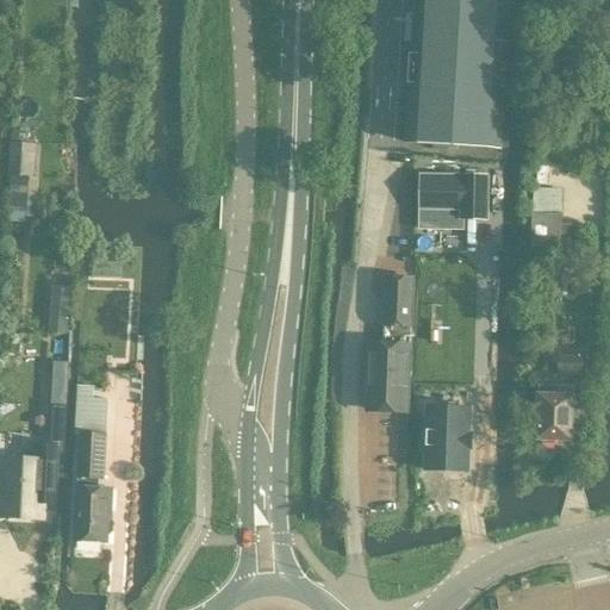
[(414,0),(406,142),(500,148),(509,0),(414,0)]
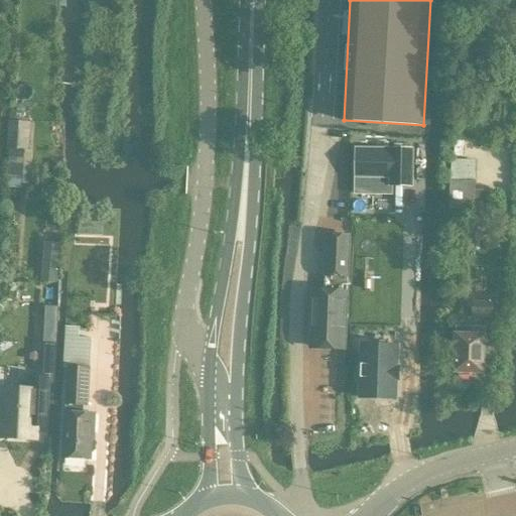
[(8,168),(8,175),(23,176),(32,177),(33,150),(24,150),(9,149),(8,168)]
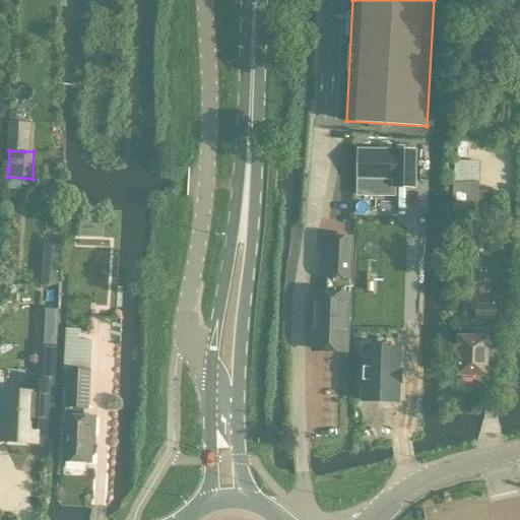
[(414,151),(356,150),(356,194),(390,195),(390,186),(414,187),(414,151)]
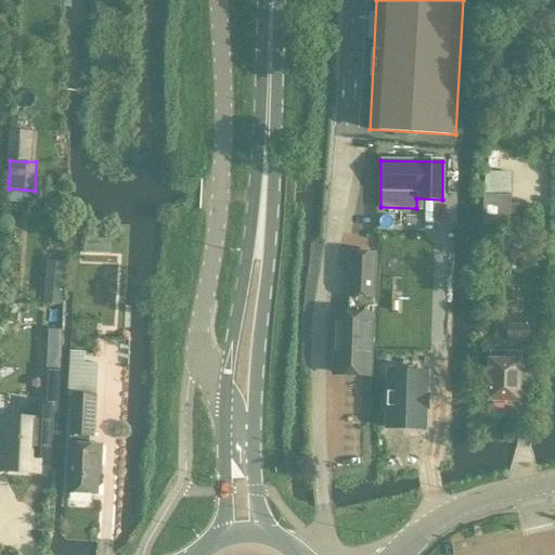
[(523,230),(523,206),(512,205),(512,172),(486,172),(486,195),(483,195),(482,227),(510,227),(510,230),(523,230)]
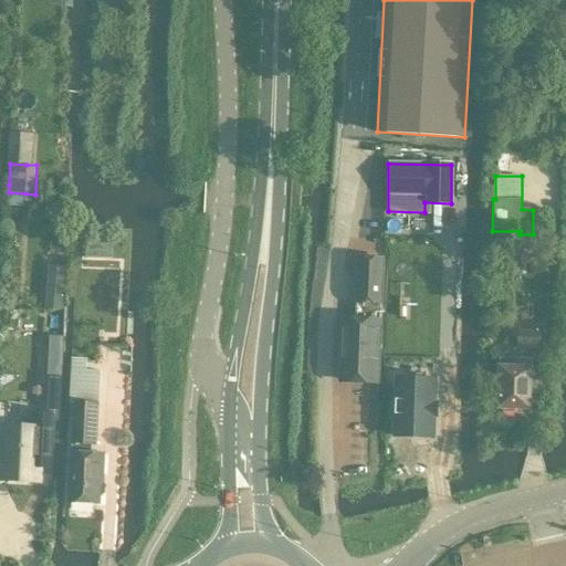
[(378,383),(379,338),(383,260),(358,259),(356,321),(343,320),(339,381),(378,383)]
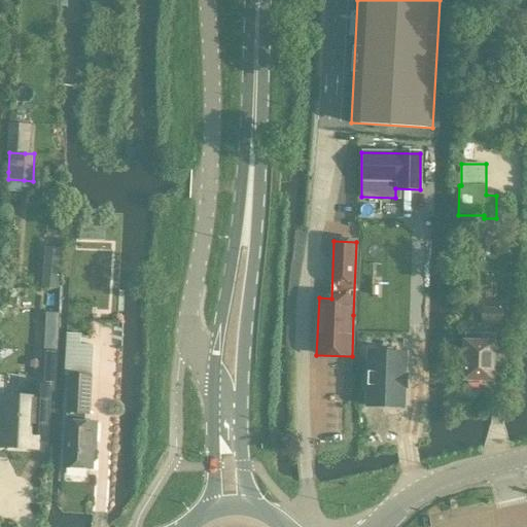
[(44,250),(42,287),(59,288),(61,251),(44,250)]
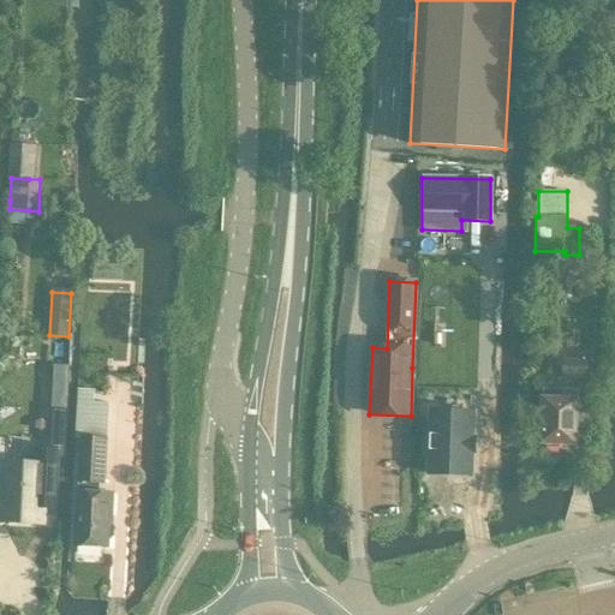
[(439,356),(425,356),(425,381),(439,381),(439,356)]
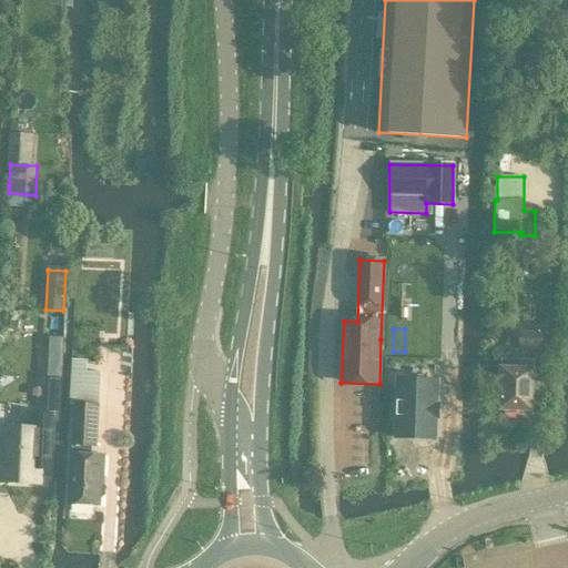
[(519,333),(519,350),(540,350),(541,334),(519,333)]
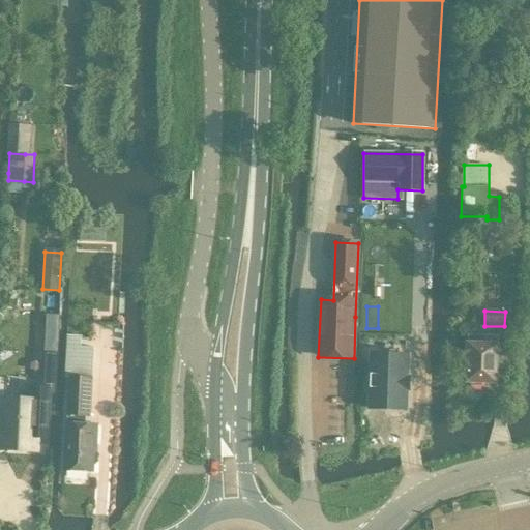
[(69,378),(64,470),(92,472),(94,445),(96,445),(97,425),(85,425),(86,416),(90,416),(93,348),(81,347),(81,336),(67,335),(65,378),(69,378)]
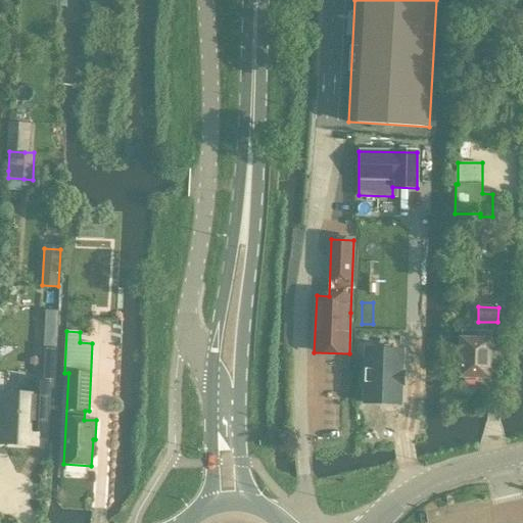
[(461,332),(460,376),(462,376),(464,380),(473,380),(476,380),(479,377),(486,377),(490,377),(492,333),(487,333),(461,332)]
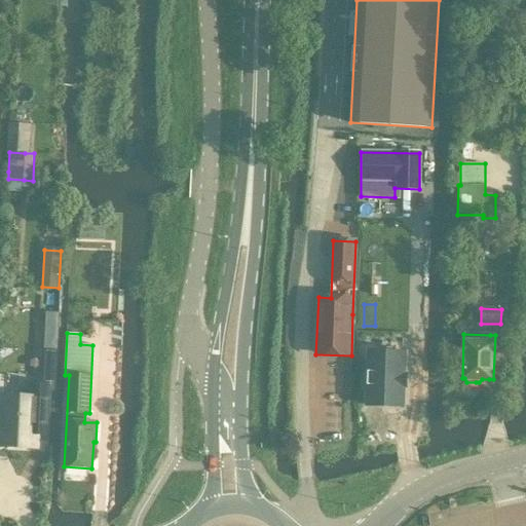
[(50,391),(53,391),(54,386),(57,350),(45,350),(44,384),(32,383),(31,398),(5,397),(3,446),(36,447),(36,436),(48,436),(50,391)]
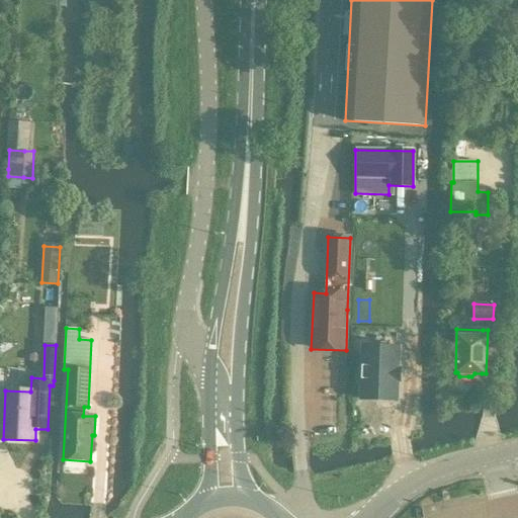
[(398,403),(399,347),(362,347),(361,402),(398,403)]
